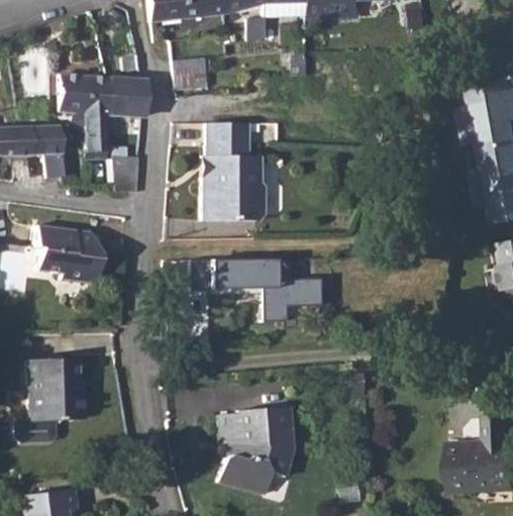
[(148,0),(151,21),(223,13),(221,0),(148,0)]
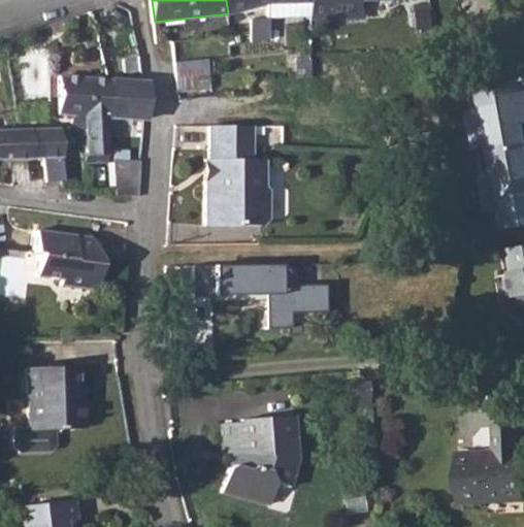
[(226,0),(228,13),(269,1),(269,0),(226,0)]
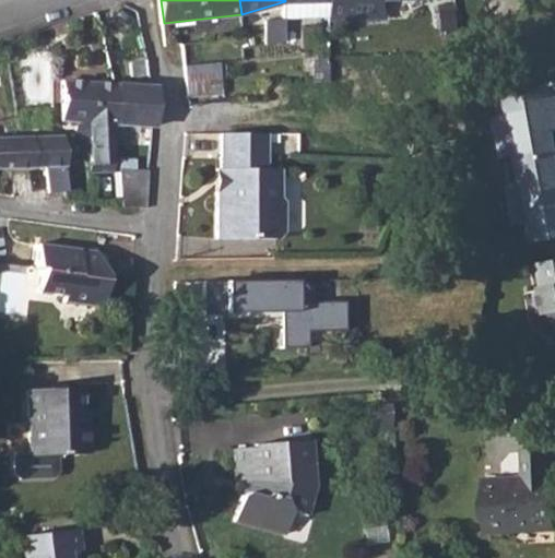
[(285,0),(285,1),(285,19),(330,16),(330,0),(285,0)]
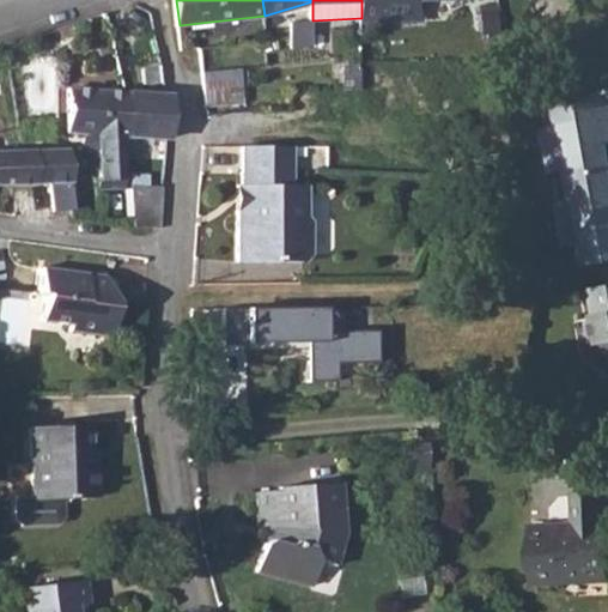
[(362,0),(365,0),(399,0),(400,16),(402,16),(412,14),(412,0),(362,0)]
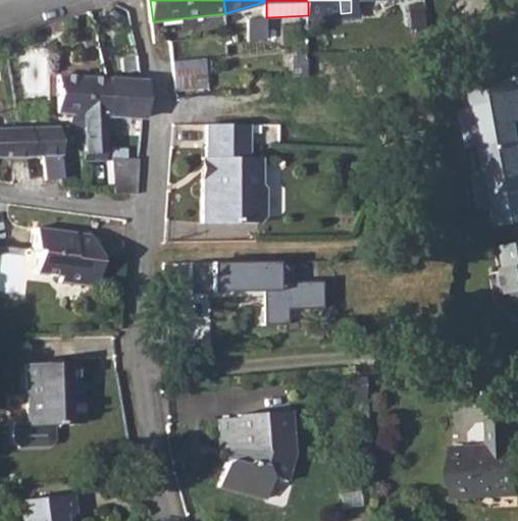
[(250,18),(249,42),(266,38),(266,17),(250,18)]
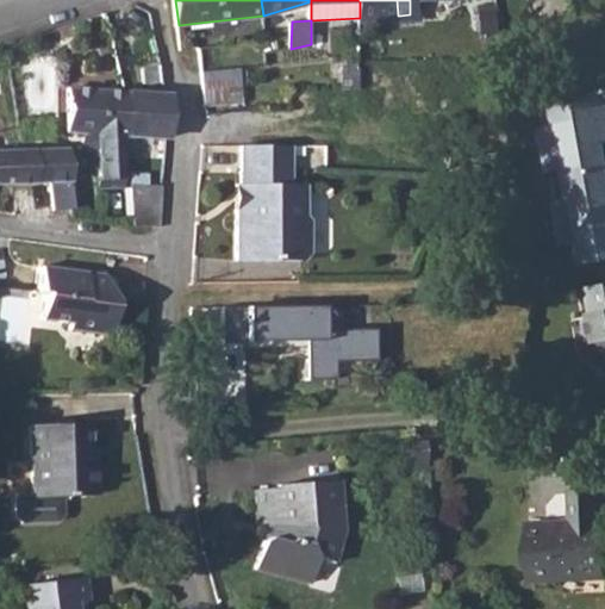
[(250,39),(199,48),(201,64),(253,58),(250,39)]
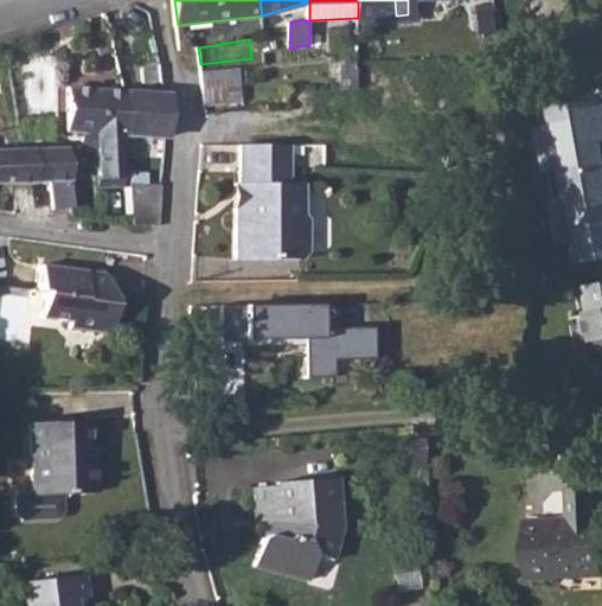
[(20,40),(5,45),(8,57),(24,51),(20,40)]
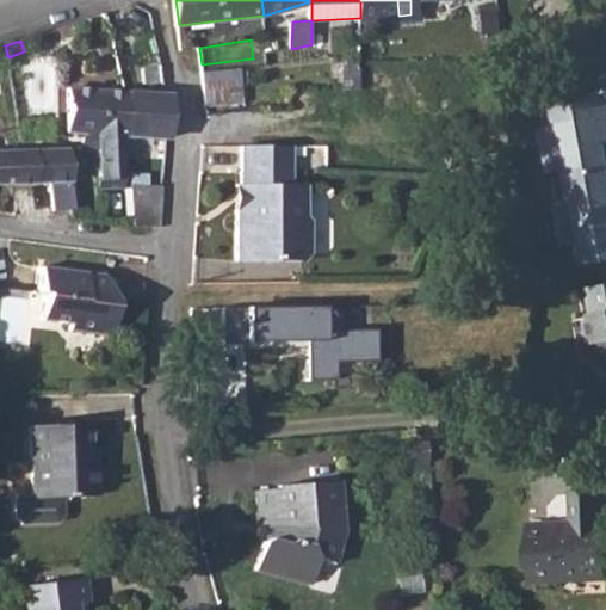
[(242,66),(203,69),(206,103),(246,100),(242,66)]
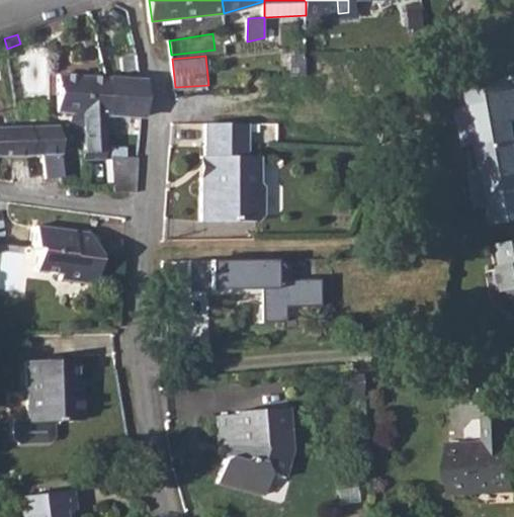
[(108,157),(106,132),(108,79),(60,74),(61,110),(72,111),(73,123),(86,124),(88,157),(108,157)]
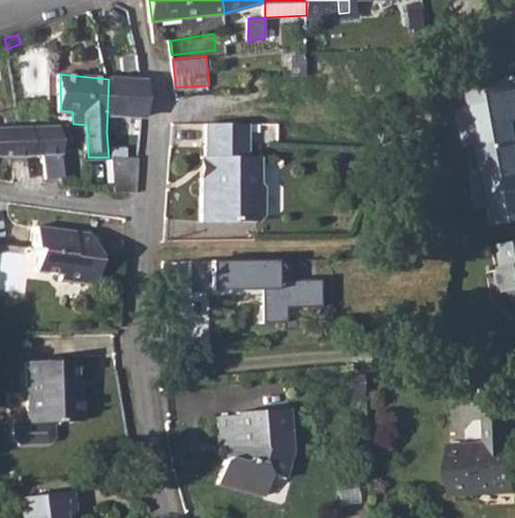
[(503,220),(514,219),(514,78),(477,83),(481,102),(468,103),(473,141),(489,139),(493,166),(477,168),(482,202),(500,199),(503,220)]
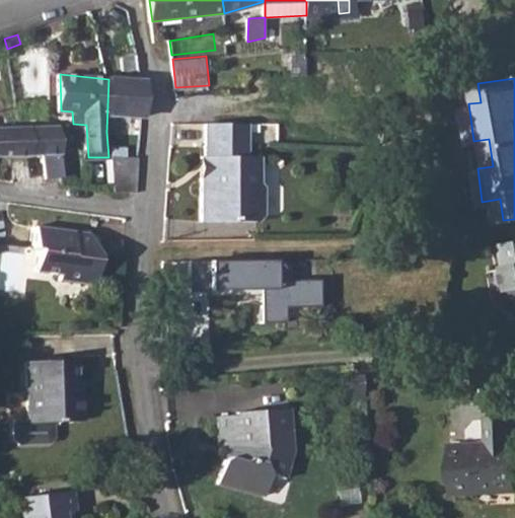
[(108,79),(106,132),(118,131),(118,116),(143,118),(143,82),(108,79)]
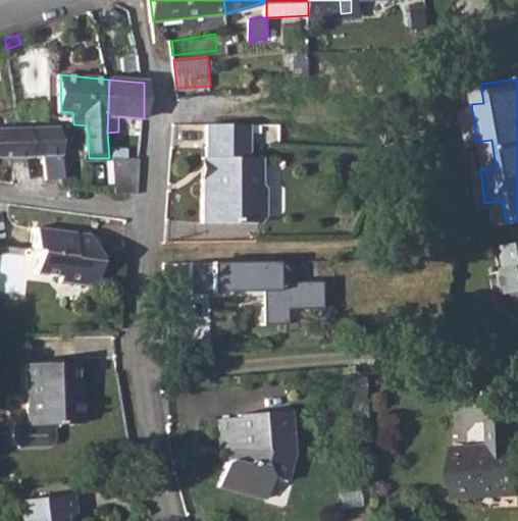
[(263,217),(264,195),(258,191),(260,157),(248,157),(248,123),(205,123),(205,157),(202,158),(201,224),(253,224),(263,217)]
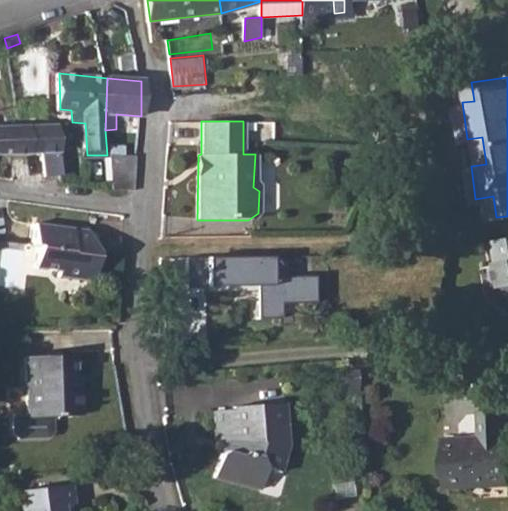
[(58,124),(0,124),(0,151),(3,152),(43,151),(48,184),(64,181),(58,124)]
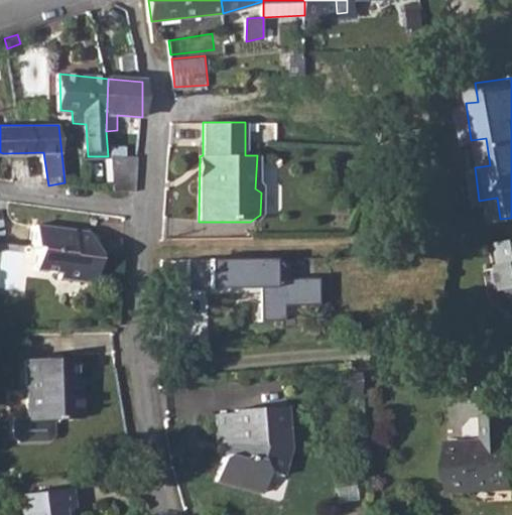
[(129,155),(112,154),(114,190),(137,191),(139,155),(129,155)]
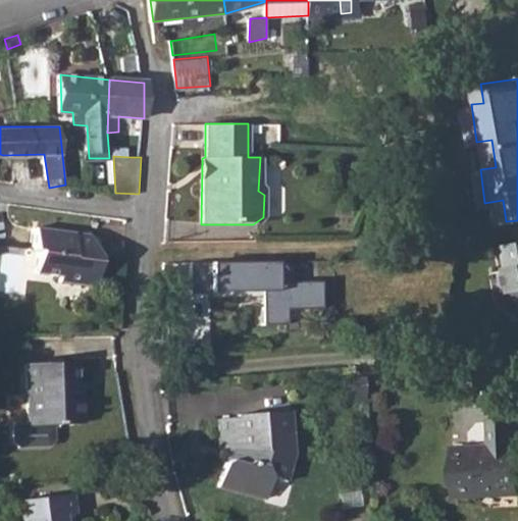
[(38,224),(35,249),(39,249),(37,272),(70,276),(70,282),(90,284),(97,278),(100,259),(90,231),(38,224)]
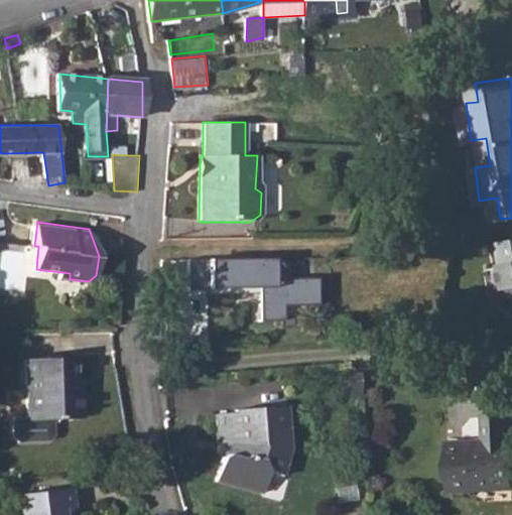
[(286,299),(322,300),(323,257),(193,255),(193,285),(264,286),(264,317),(286,317),(286,299)]
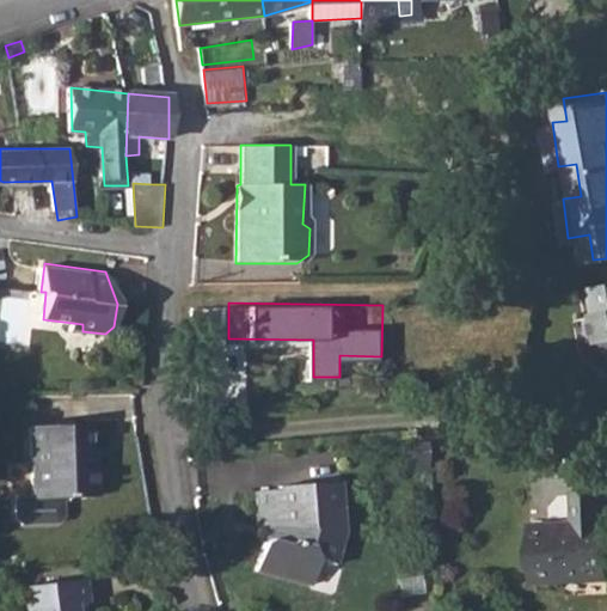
[(35,499),(16,499),(17,518),(23,525),(61,524),(61,496),(94,495),(93,464),(87,464),(85,425),(31,427),(35,499)]
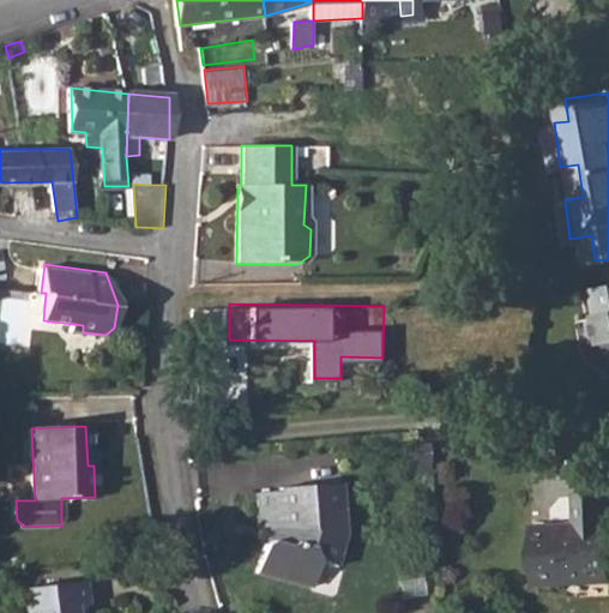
[(276,530),(275,545),(267,548),(261,572),(311,586),(318,564),(325,563),(337,565),(347,532),(343,484),(283,488),(283,492),(260,494),(263,528),(276,530)]
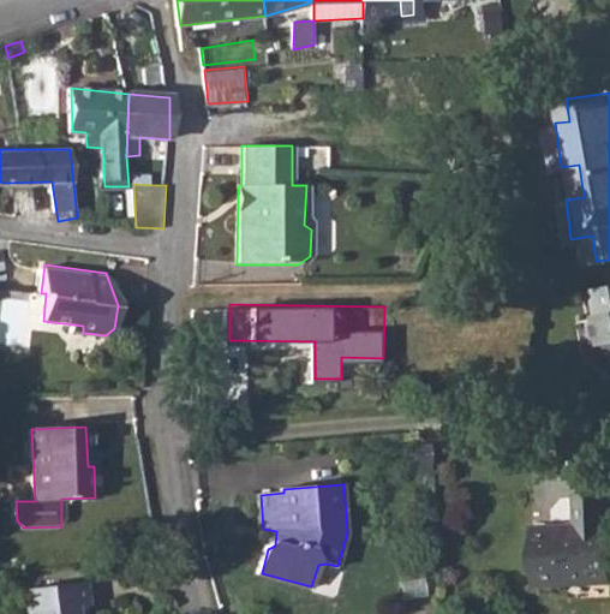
[(558,524),(537,525),(539,582),(609,578),(609,489),(581,490),(581,496),(567,498),(558,508),(558,524)]
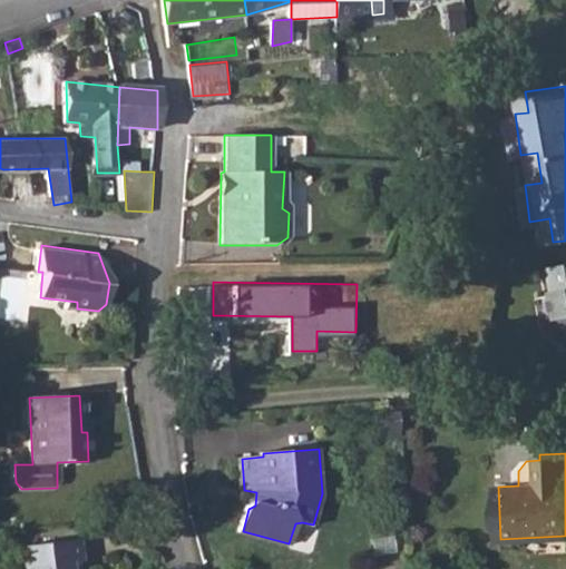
[(74,568),(74,561),(85,559),(83,538),(21,546),(23,568),(74,568)]
